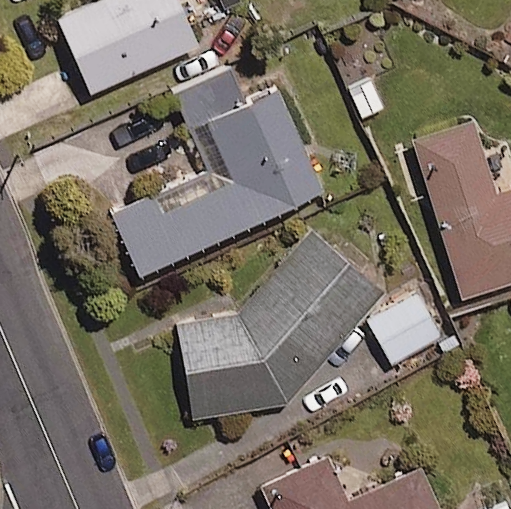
[(197,47),(175,0),(105,0),(58,21),(91,95),(197,47)]
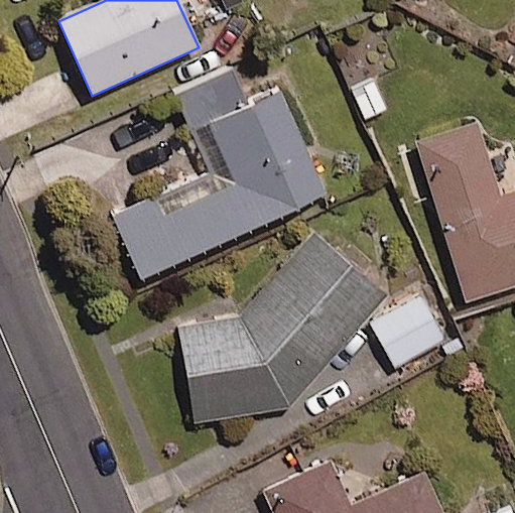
[(196,134),(210,127),(237,185),(164,219),(155,201),(111,221),(139,282),(324,199),(273,88),(246,101),(231,69),(176,93),(196,134)]
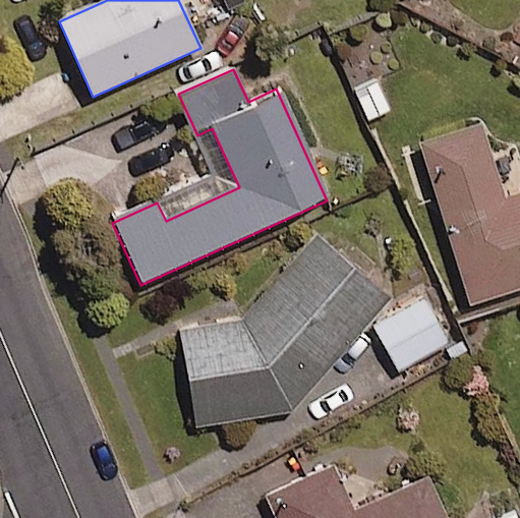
[(373,75),(349,87),(365,124),(390,113),(373,75)]
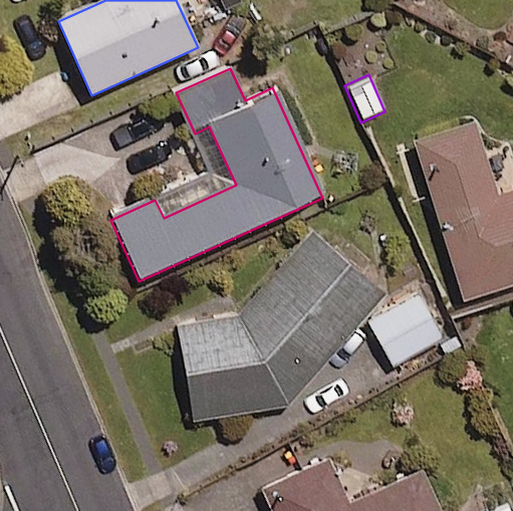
[(512,188),(495,194),(474,124),(416,143),(465,301),(512,286),(512,188)]
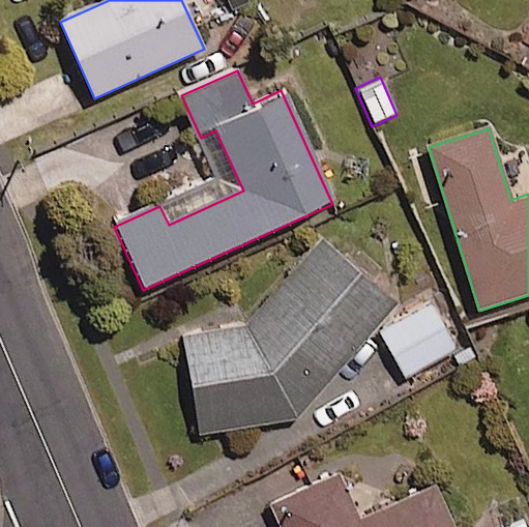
[(200,436),(295,417),(399,301),(328,239),(247,329),(182,342),(200,436)]
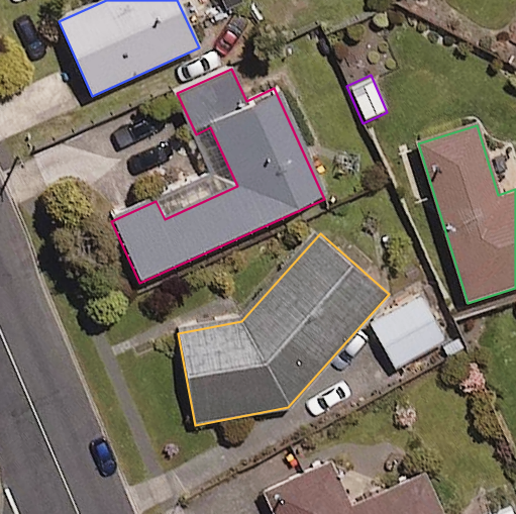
[(443,342),(418,297),(370,324),(396,370),(443,342)]
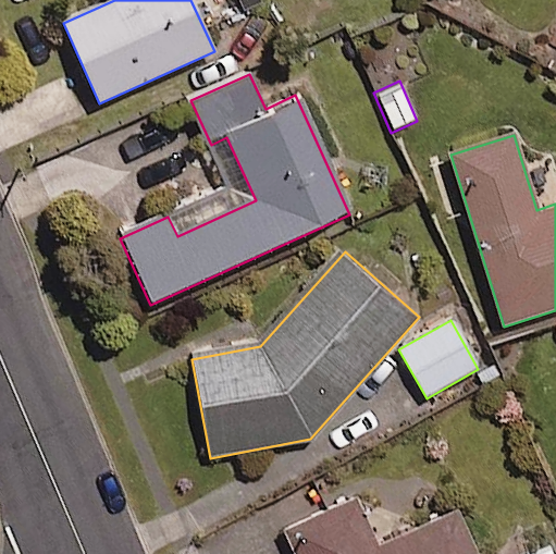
[(373,543),(351,494),(283,524),(296,553),(474,553),(454,508),(373,543)]
